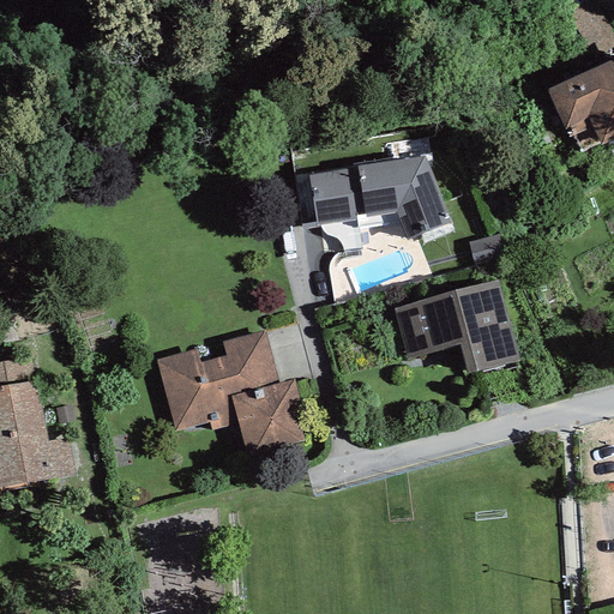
[(613,77),(559,100),(584,162),(613,150),(613,77)]
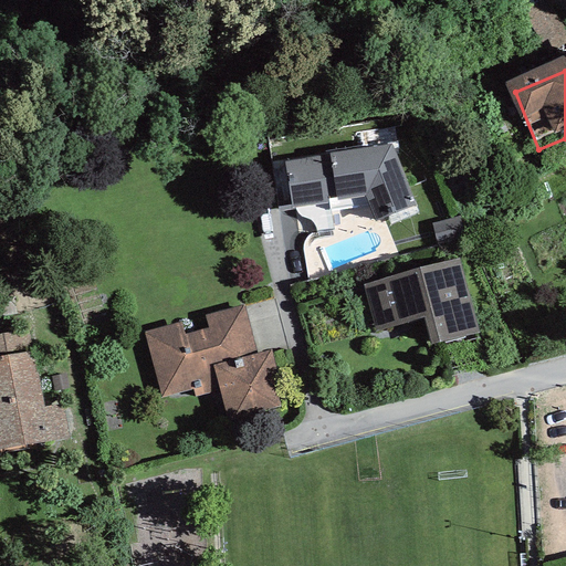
[(389,146),(284,164),(292,209),(327,202),(326,197),(335,195),(336,202),(363,198),(374,222),(416,205),(389,146)]
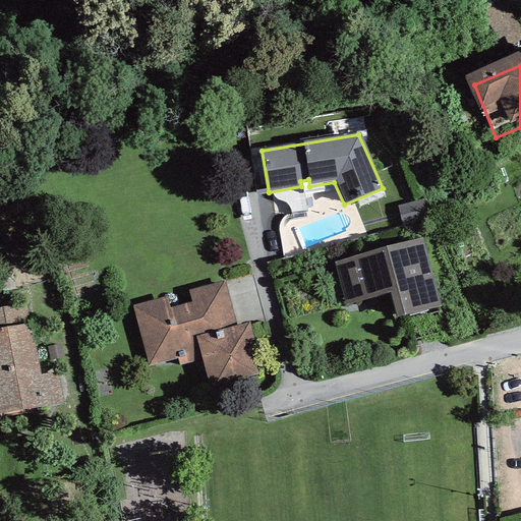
[(421,199),(396,207),(401,227),(427,219),(421,199)]
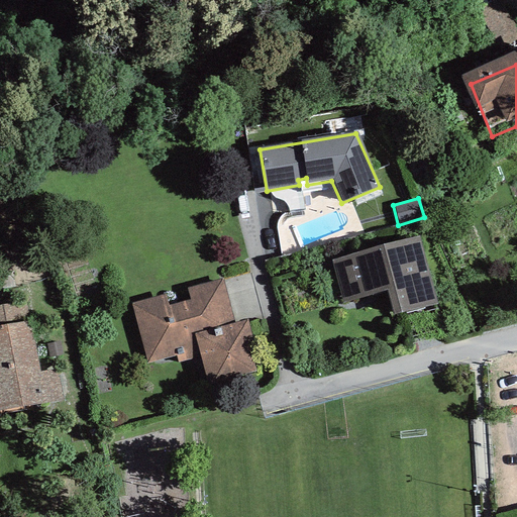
[(419,237),(331,262),(342,303),(386,291),(393,316),(437,304),(419,237)]
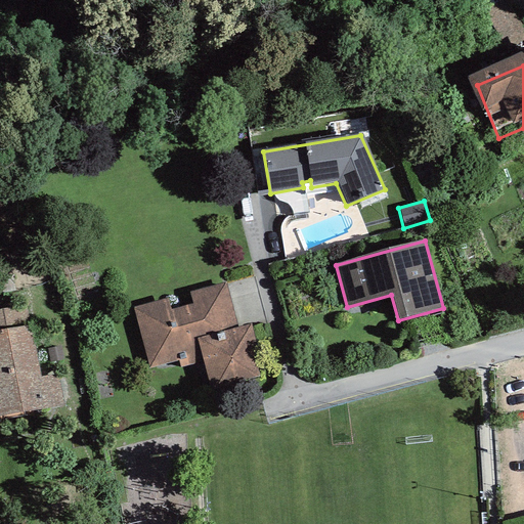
[(166,300),(134,308),(149,367),(178,359),(181,367),(203,362),(212,396),(242,388),(241,384),(264,377),(251,324),(237,328),(225,284),(191,293),(194,306),(169,312),(166,300)]
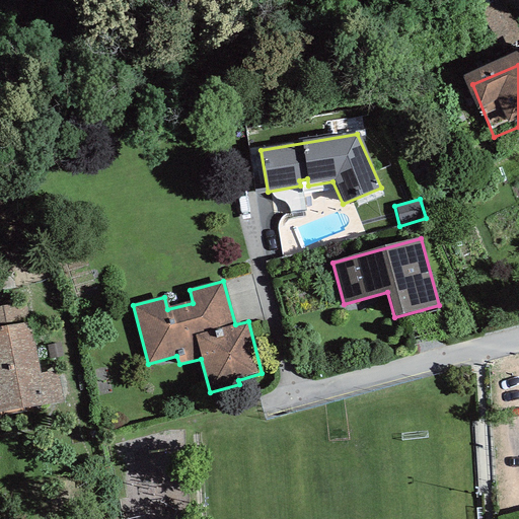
[(0,414),(64,402),(58,371),(41,374),(27,301),(0,305),(0,414)]
